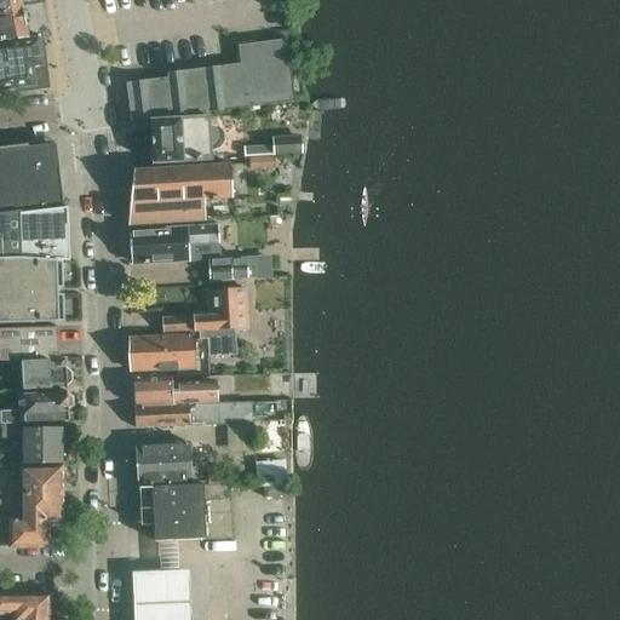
[(0,0),(0,12),(23,9),(21,0),(0,0)]
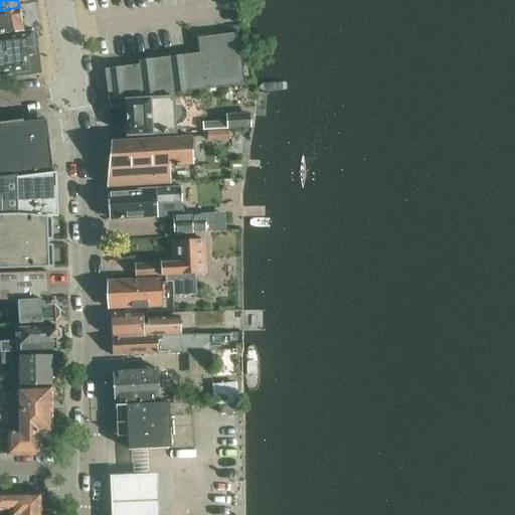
[(19,7),(0,10),(0,35),(24,32),(21,19),(24,17),(23,10),(19,9),(19,7)]
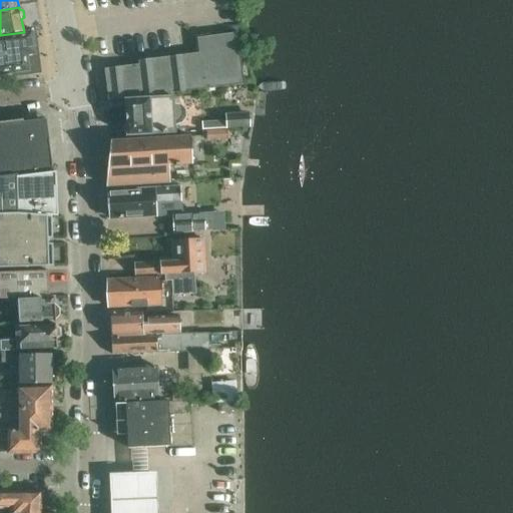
[(240,16),(89,25),(105,88),(244,80),(240,16)]
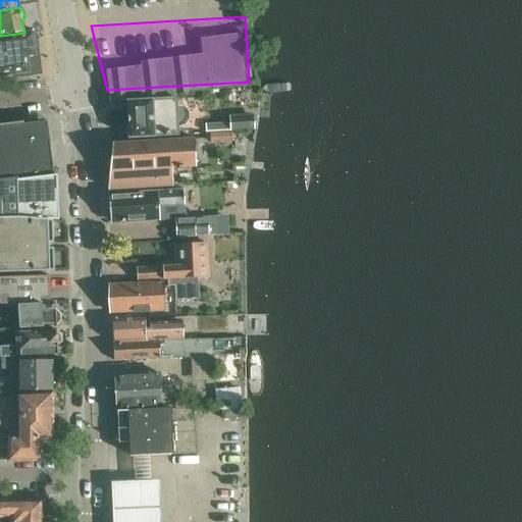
[(0,75),(30,72),(28,56),(36,55),(33,33),(0,37),(0,75)]
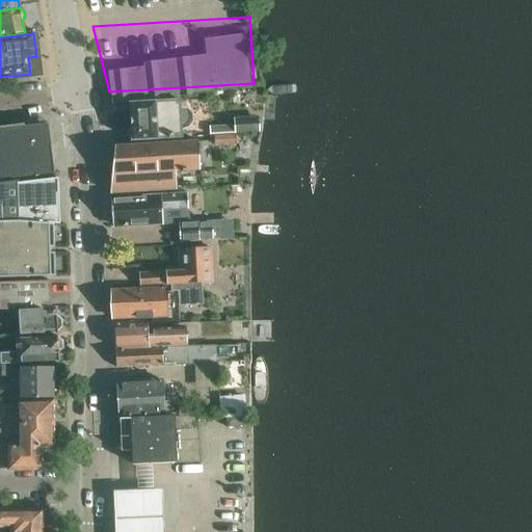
[(129,103),(132,140),(182,137),(181,130),(183,130),(189,128),(193,122),(193,114),(188,109),(182,108),(180,108),(180,100),(129,103)]
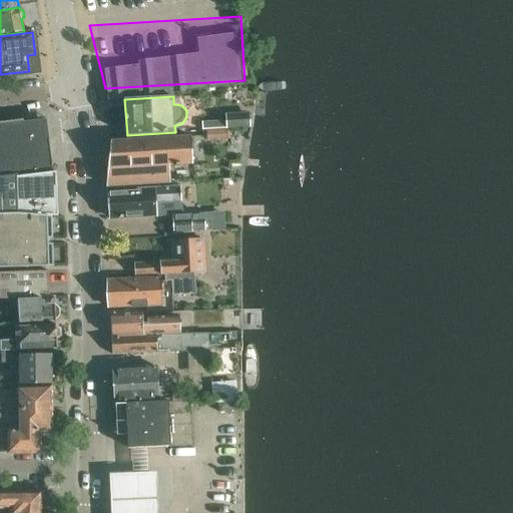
[(202,122),(202,130),(250,127),(249,113),(225,114),(226,121),(202,122)]
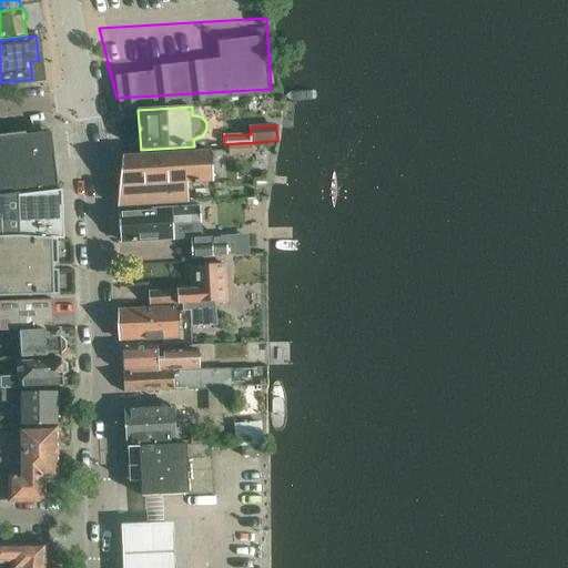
[(0,195),(19,193),(19,195),(59,191),(58,184),(59,184),(56,154),(52,155),(43,133),(26,135),(26,132),(0,135),(0,195)]
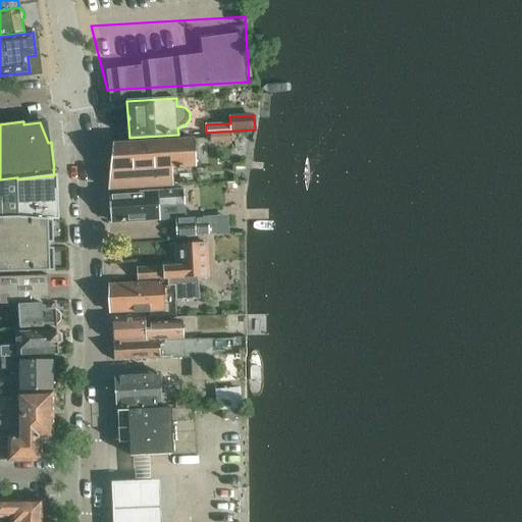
[(230,133),(210,134),(211,142),(231,141),(230,133)]
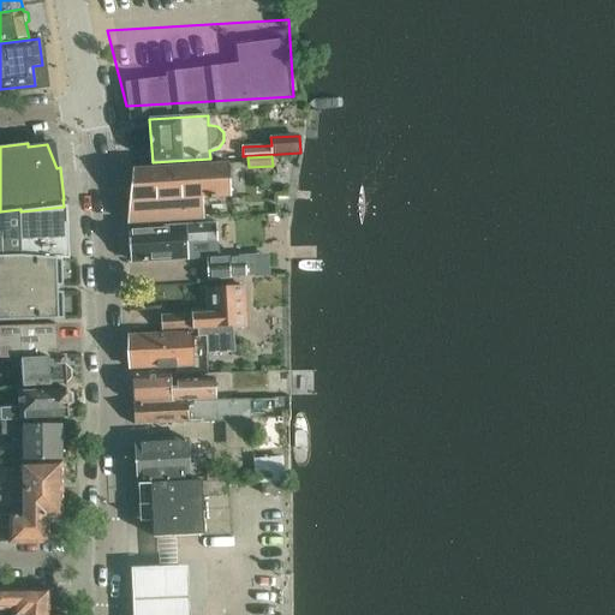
[(133,169),(129,224),(204,219),(203,198),(209,198),(209,199),(216,199),(216,197),(231,197),(228,163),(133,169)]
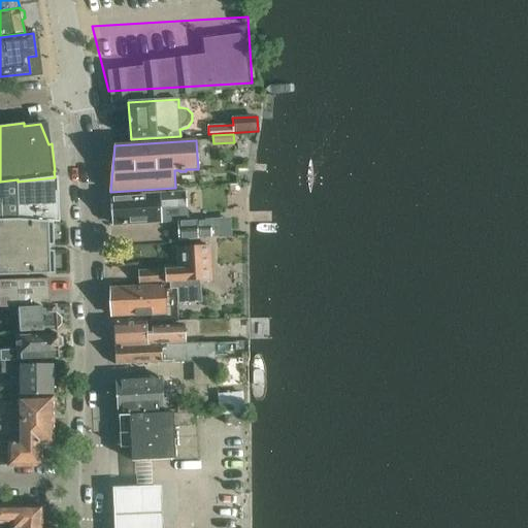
[(0,220),(18,220),(54,222),(59,223),(58,177),(18,182),(18,180),(0,182),(0,220)]
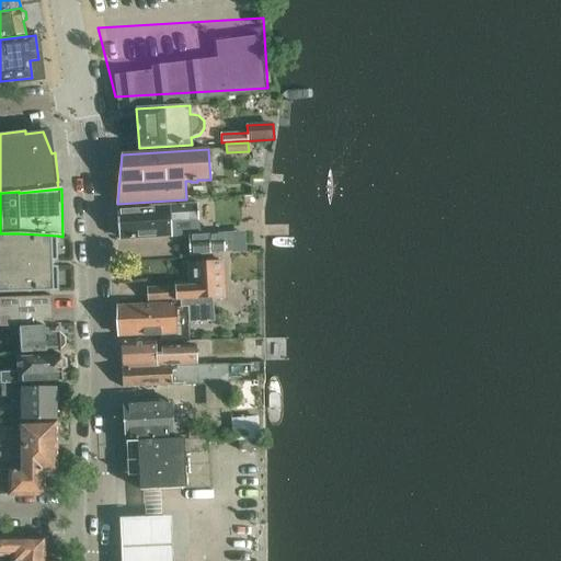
[(117,209),(119,240),(192,236),(190,205),(117,209)]
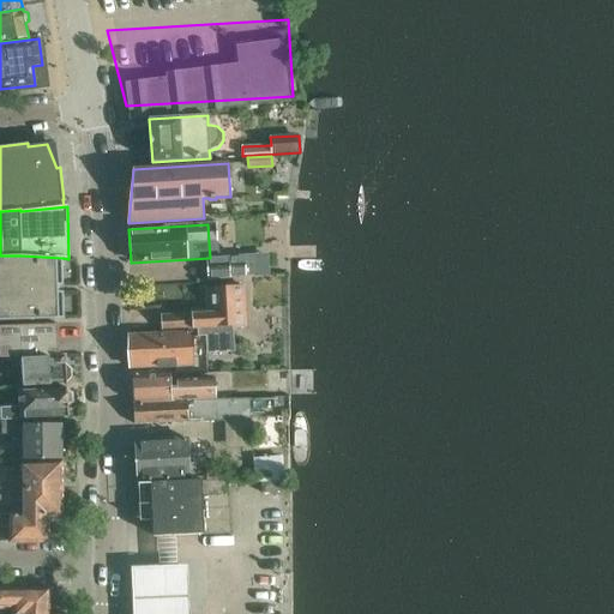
[(20,256),(0,256),(0,320),(64,319),(64,292),(58,292),(58,286),(64,286),(62,258),(20,256)]
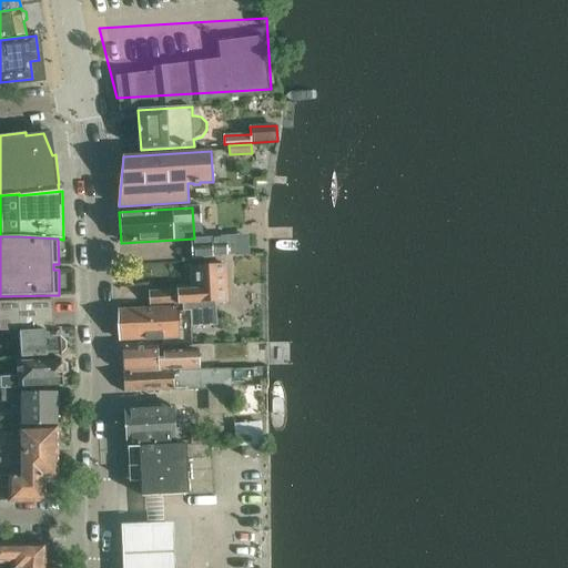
[(182,304),(182,311),(190,310),(191,315),(191,326),(202,326),(201,303),(226,302),(225,286),(227,284),(226,269),(224,266),(224,265),(224,264),(221,264),(221,257),(204,260),(205,265),(192,266),(192,267),(193,267),(194,288),(149,292),(149,306),(182,304)]
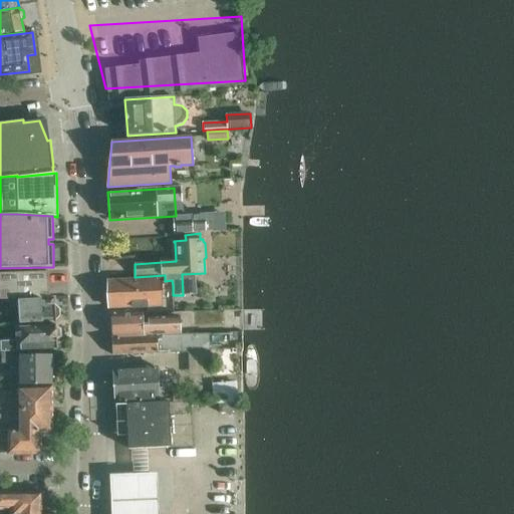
[(49,272),(0,273),(0,299),(18,299),(19,323),(56,321),(55,319),(59,315),(59,309),(55,306),(54,298),(50,298),(49,272)]
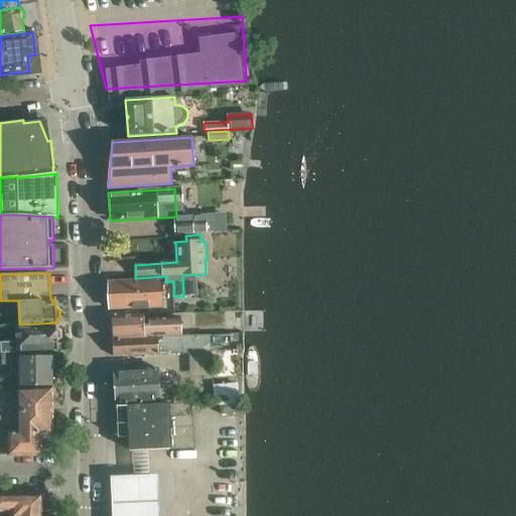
[(109,281),(110,309),(162,307),(161,286),(173,286),(172,281),(165,282),(165,283),(161,283),(161,279),(109,281)]
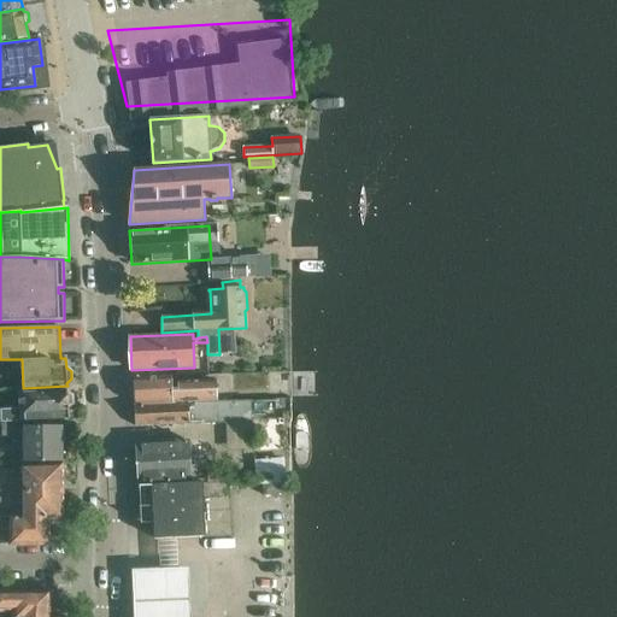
[(269,385),(216,386),(216,380),(181,381),(177,385),(177,389),(172,389),(171,376),(133,378),(134,404),(216,400),(269,399),(269,385)]
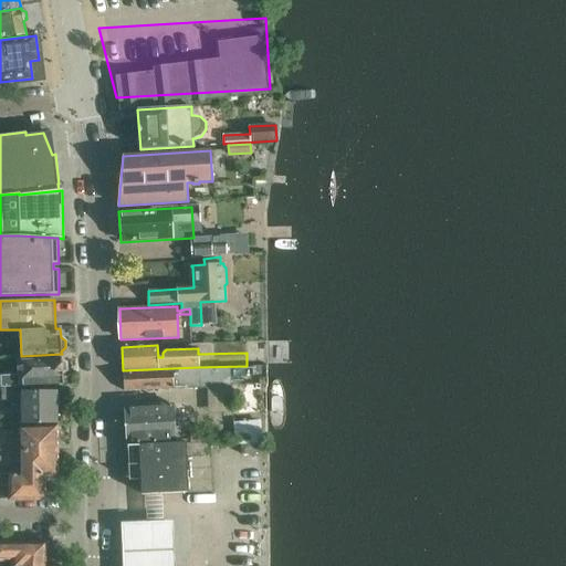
[(18,358),(18,375),(2,375),(2,385),(14,385),(62,384),(62,374),(66,370),(66,362),(62,359),(62,357),(18,358)]
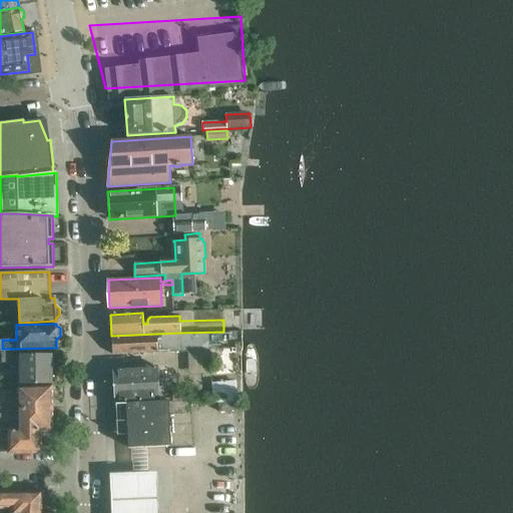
[(111,337),(112,355),(209,350),(208,333),(111,337)]
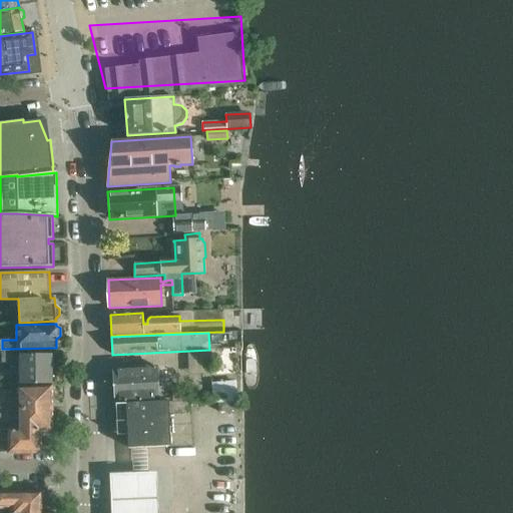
[(13,349),(2,349),(2,362),(14,361),(13,349)]
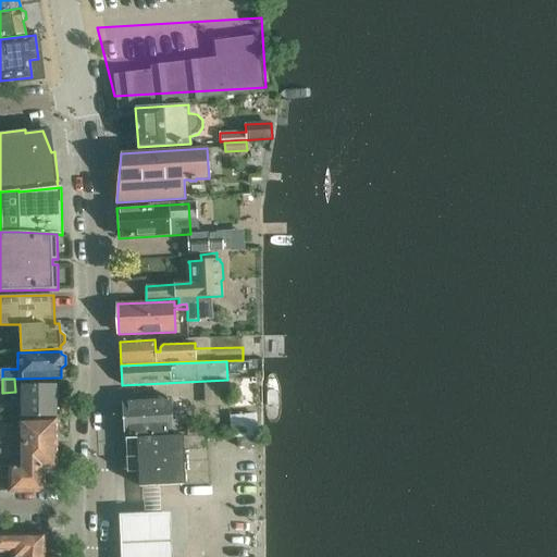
[(21,384),(21,417),(56,417),(56,384),(21,384)]
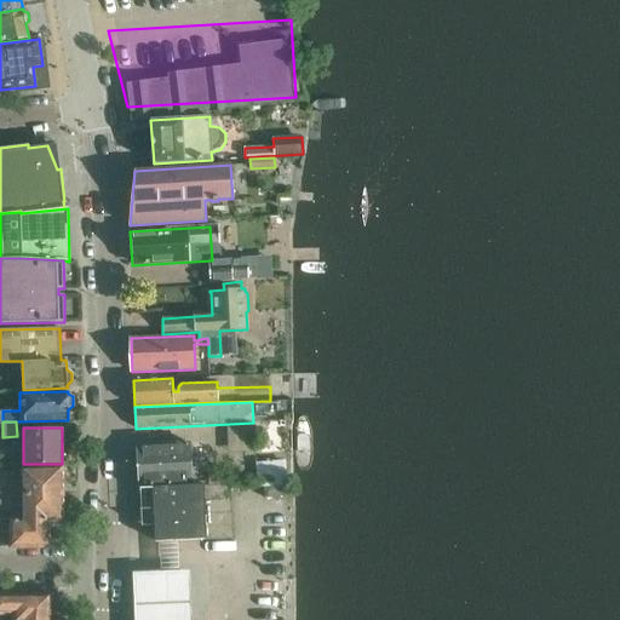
[(137,449),(139,486),(190,483),(190,477),(193,475),(193,468),(190,465),(189,443),(141,446),(137,449)]
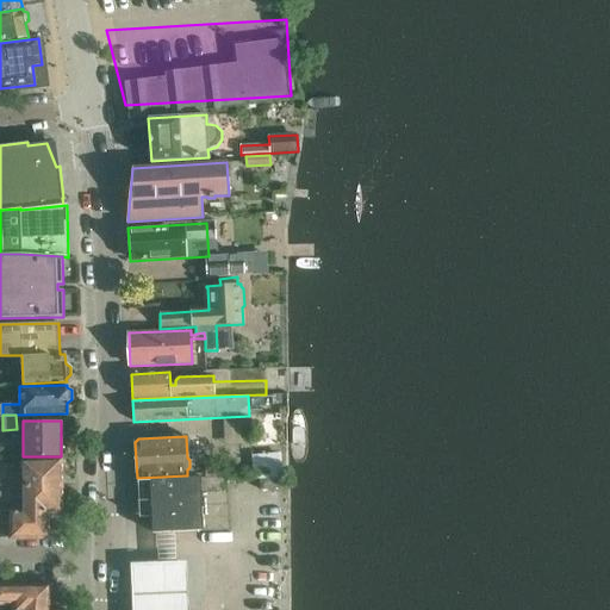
[(10,474),(10,486),(62,486),(61,459),(24,461),(24,474),(10,474)]
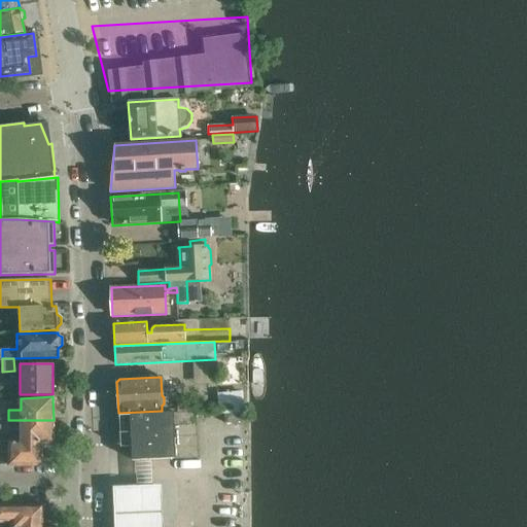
[(132,460),(151,459),(175,458),(173,412),(118,415),(119,447),(131,447),(132,460)]
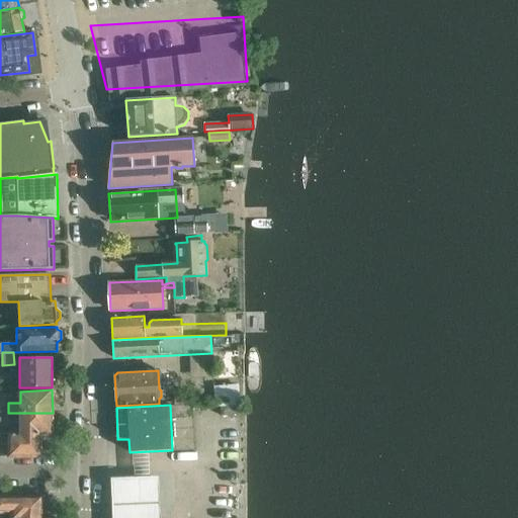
[(221,405),(222,416),(243,415),(242,405),(221,405)]
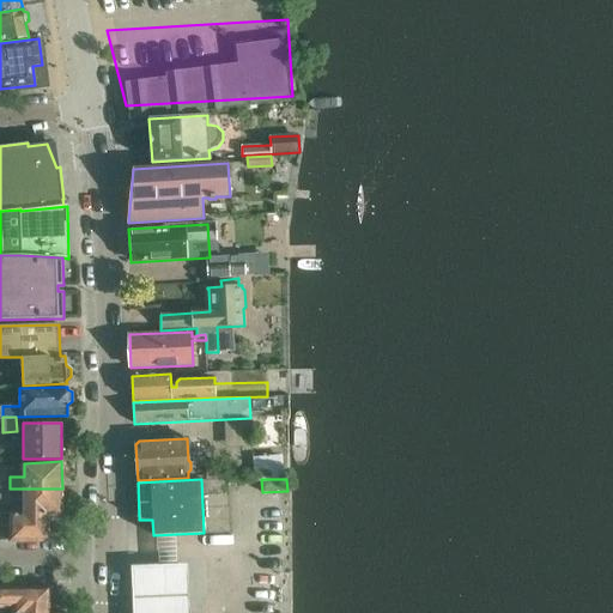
[(230,532),(228,480),(202,481),(205,533),(230,532)]
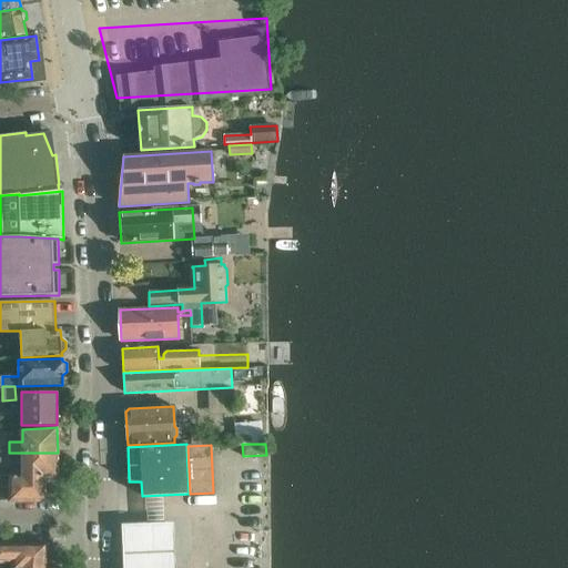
[(22,464),(22,476),(44,476),(44,477),(58,477),(58,453),(9,453),(9,464),(22,464)]
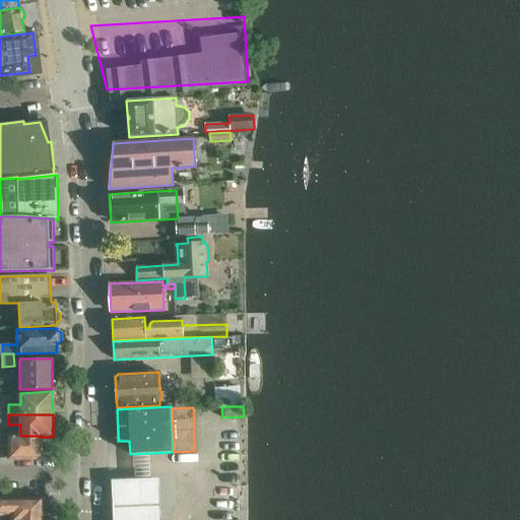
[(41,436),(20,436),(0,436),(0,446),(9,447),(9,459),(42,458),(41,437),(41,436)]
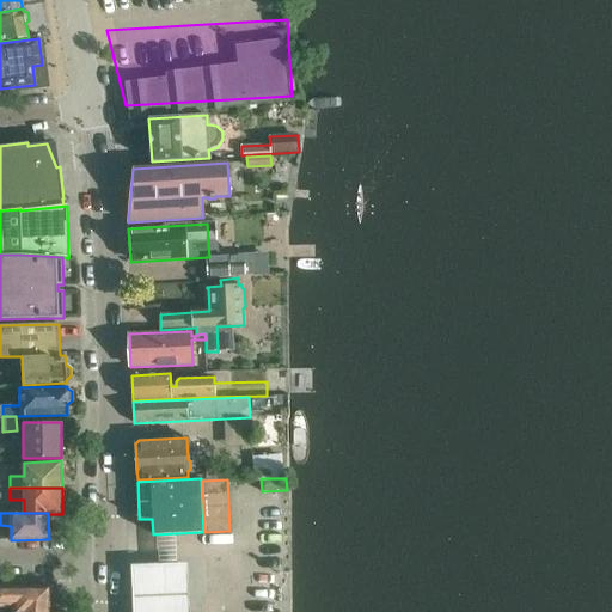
[(187,611),(187,563),(129,564),(130,611),(187,611)]
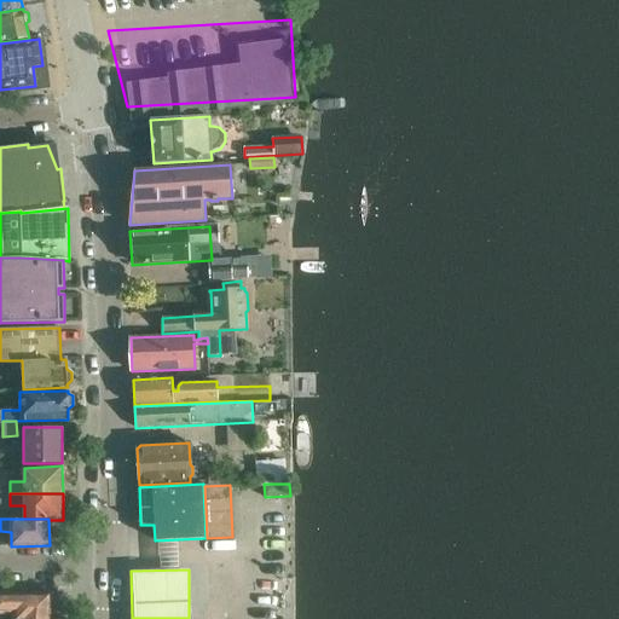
[(0,611),(15,612),(13,618),(24,618),(55,618),(53,597),(50,597),(50,594),(0,594),(0,611)]
